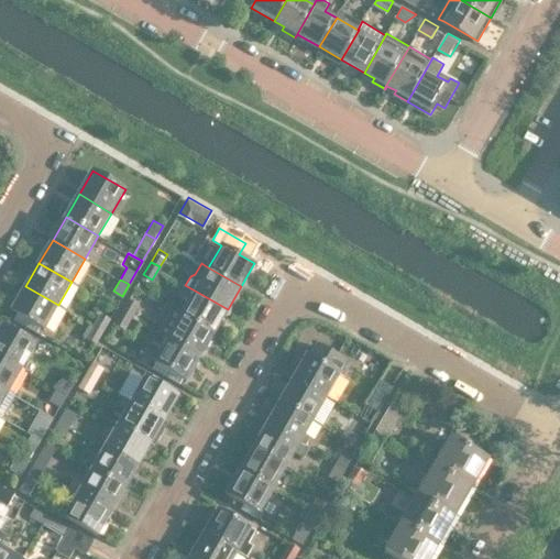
[(190,299),(182,314),(215,332),(228,309),(195,291),(185,285),(180,294),(190,299)]
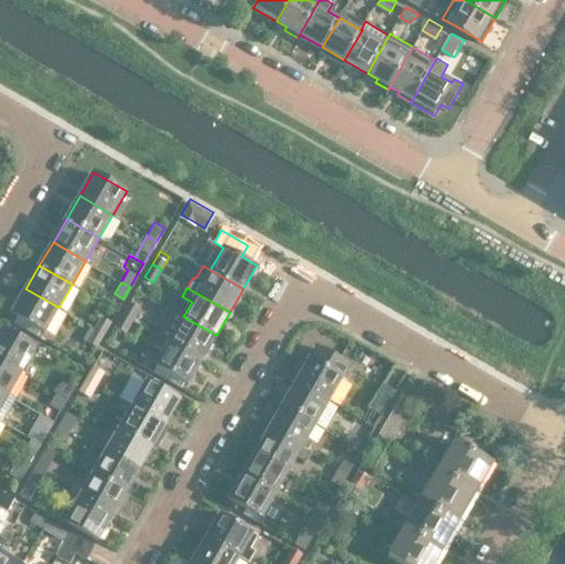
[(59,308),(26,289),(12,312),(46,331),(59,308)]
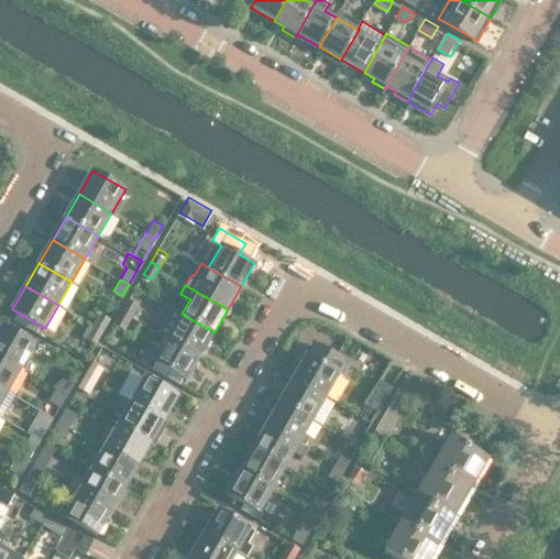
[(131,296),(123,308),(132,314),(140,300),(131,296)]
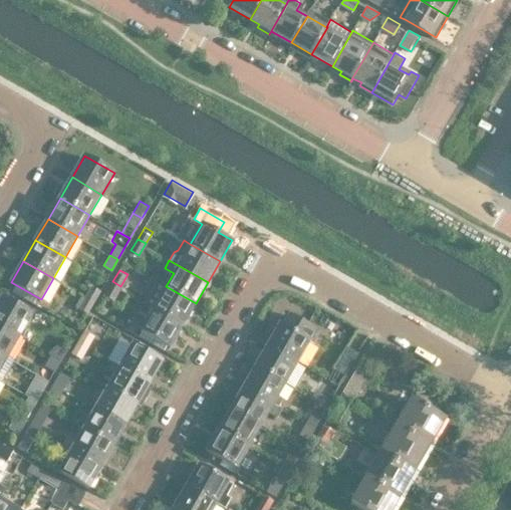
[(114,297),(120,286),(112,281),(106,293),(114,297)]
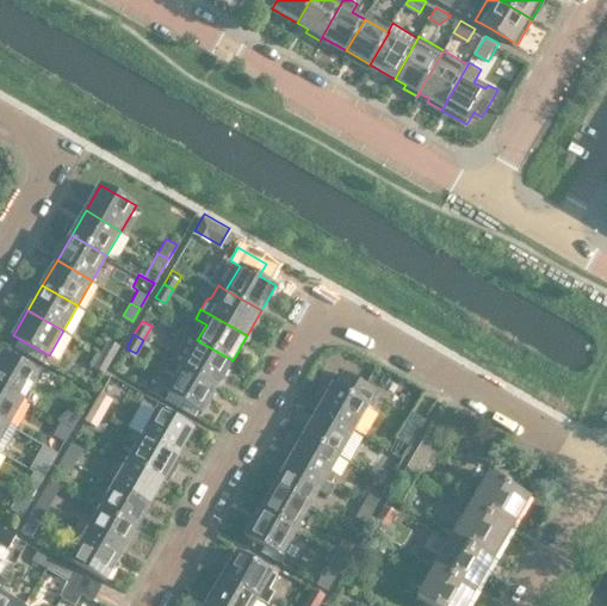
[(233,360),(197,340),(185,334),(171,359),(218,385),(233,360)]
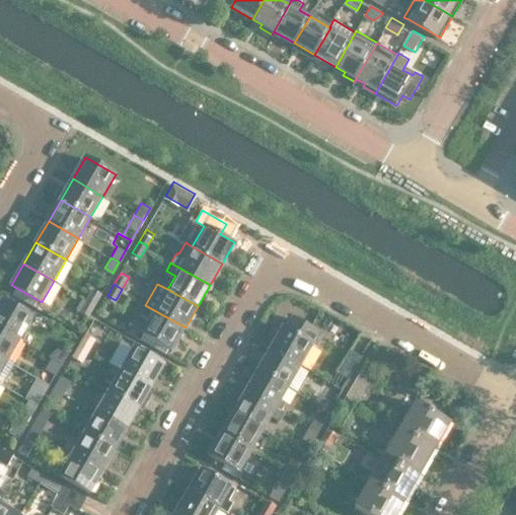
[(85,299),(94,304),(101,293),(92,287),(85,299)]
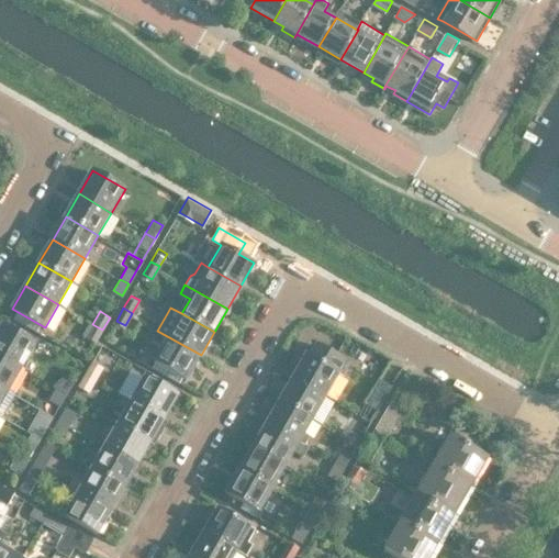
[(86,336),(96,342),(102,330),(92,324),(86,336)]
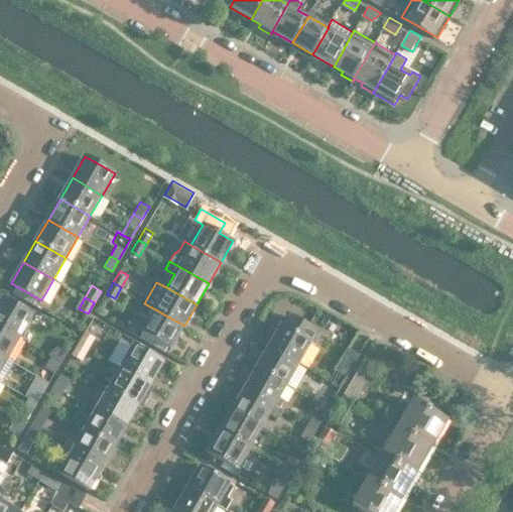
[(2,298),(0,301),(0,325),(20,337),(21,336),(29,340),(33,333),(25,329),(30,320),(42,321),(46,314),(36,308),(32,315),(2,298)]
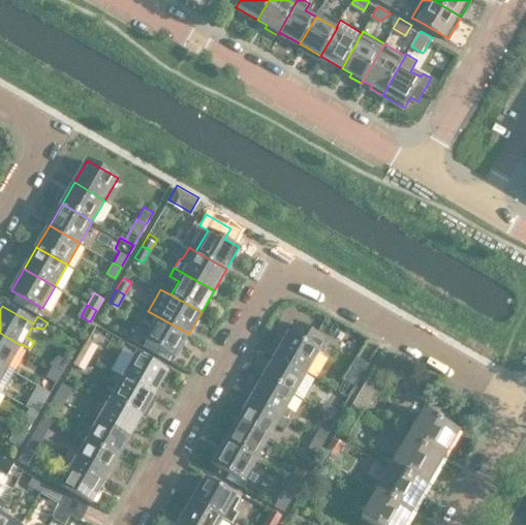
[(176,357),(189,334),(148,311),(144,319),(153,325),(146,339),(176,357)]
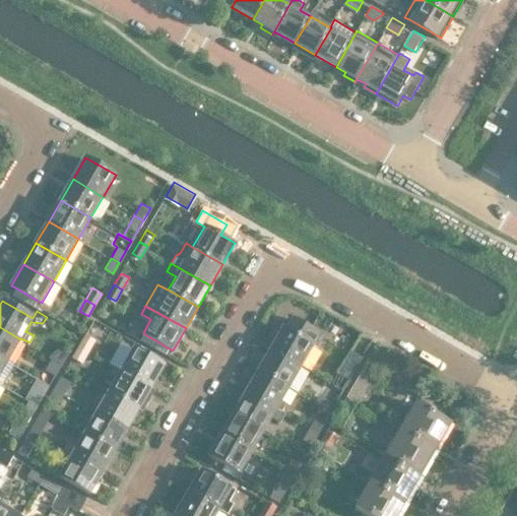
[(287,328),(283,326),(271,347),(302,366),(314,344),(317,345),(324,334),(294,317),(287,328)]
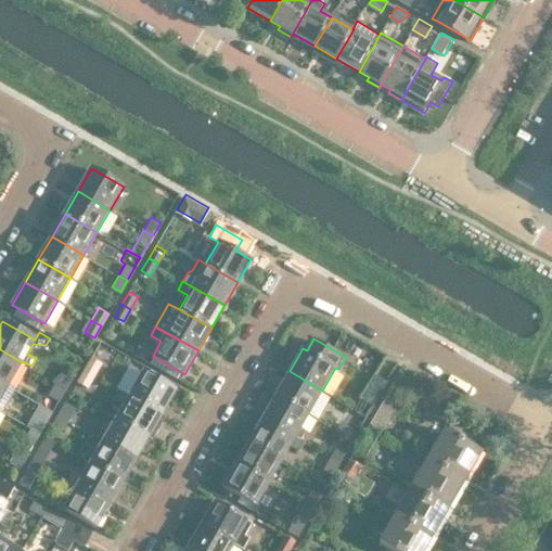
[(22,362),(0,349),(0,379),(9,385),(22,362)]
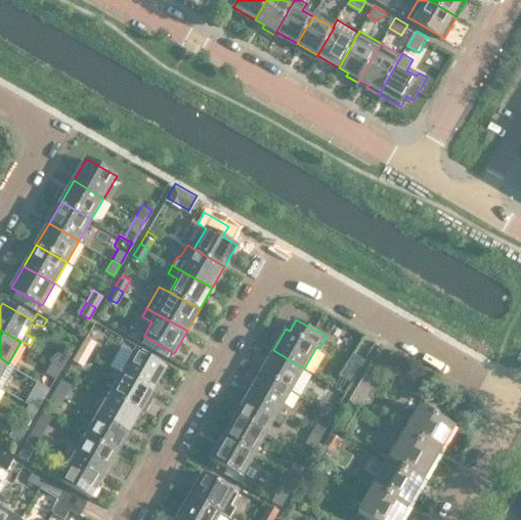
[(87,335),(80,347),(89,353),(96,341),(87,335)]
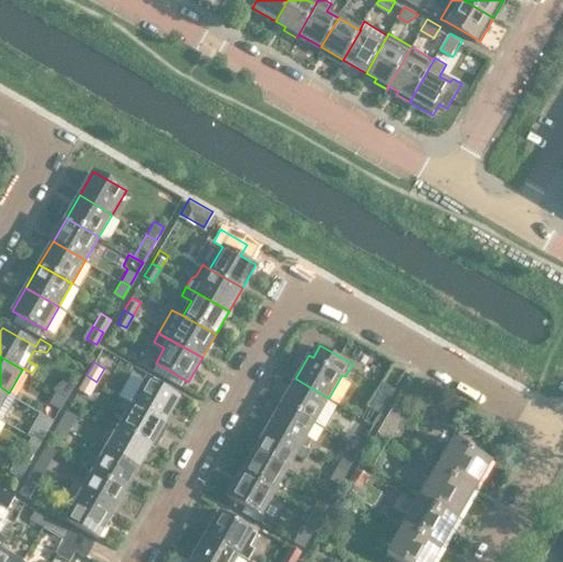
[(90,394),(96,382),(86,375),(79,387),(90,394)]
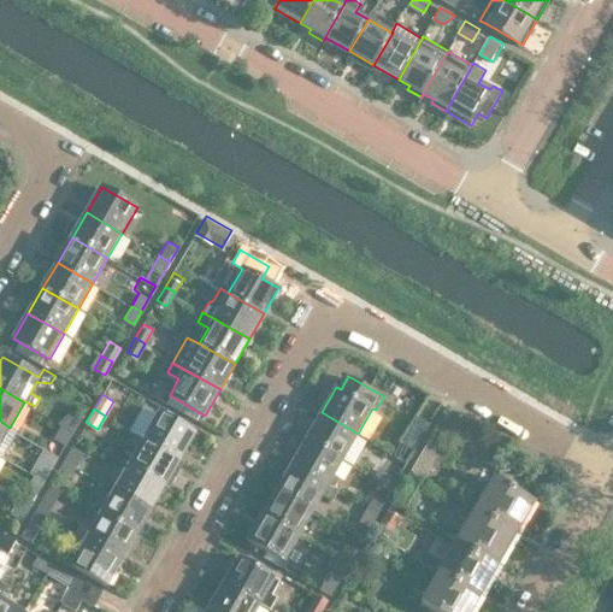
[(71,410),(59,422),(70,428),(78,415),(71,410)]
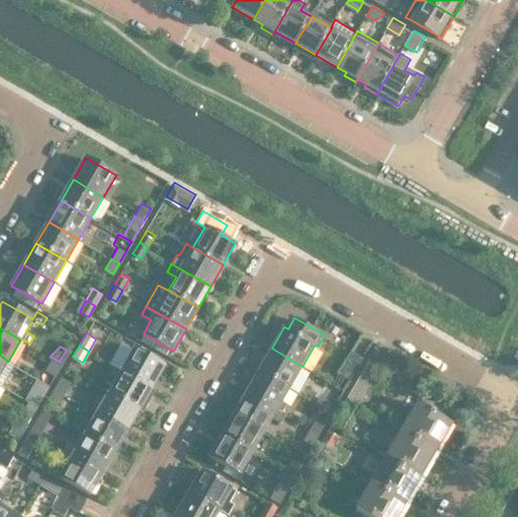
[(152,388),(165,365),(134,348),(122,370),(152,388)]
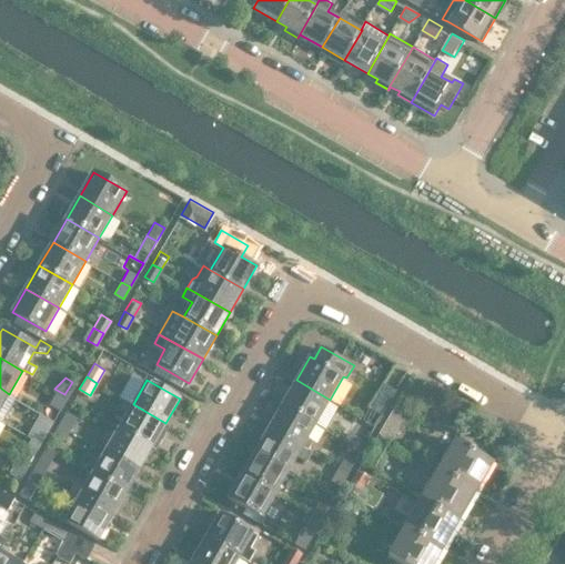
[(330,400),(296,380),(283,403),(316,423),(330,400)]
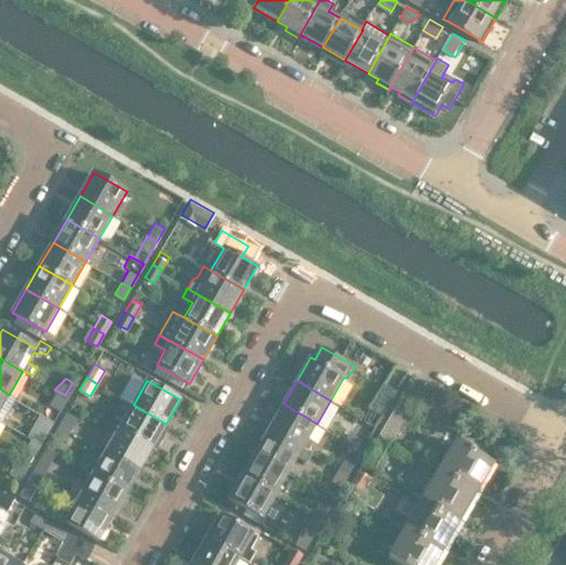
[(384,415),(397,390),(385,383),(370,407),(384,415)]
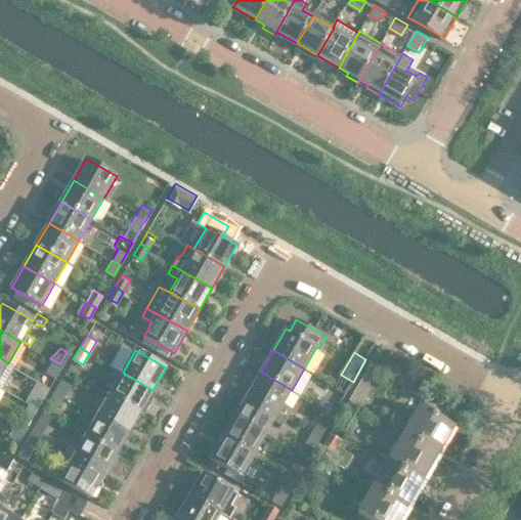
[(8,363),(0,357),(0,386),(1,387),(13,365),(8,363)]
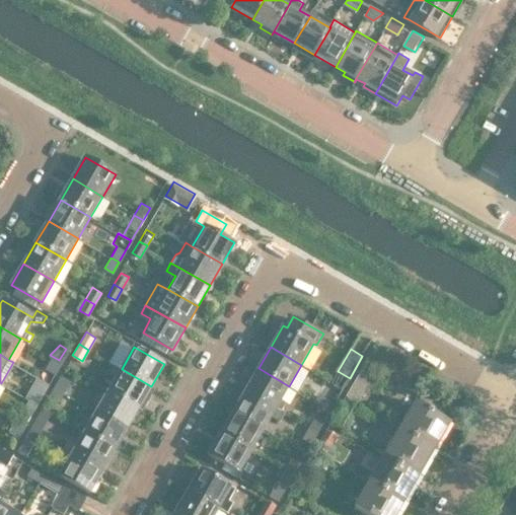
[(48,368),(56,373),(62,363),(54,358),(48,368)]
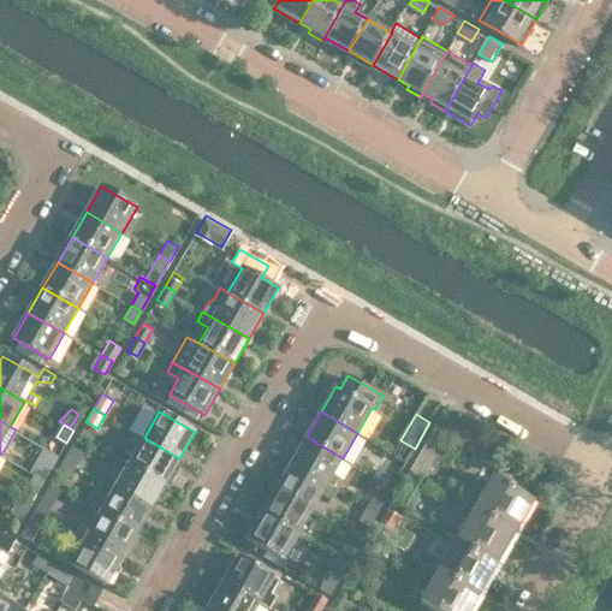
[(297,455),(292,462),(334,486),(340,476),(334,473),(343,458),(307,437),(304,435),(293,452),(297,455)]
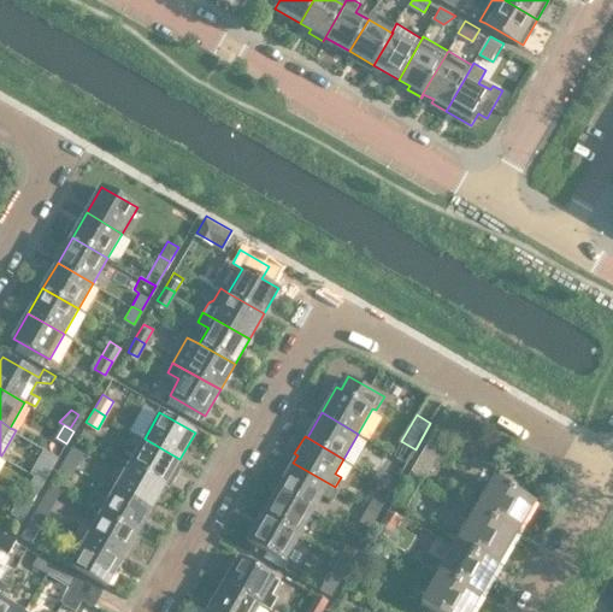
[(430,437),(412,469),(426,477),(444,446),(430,437)]
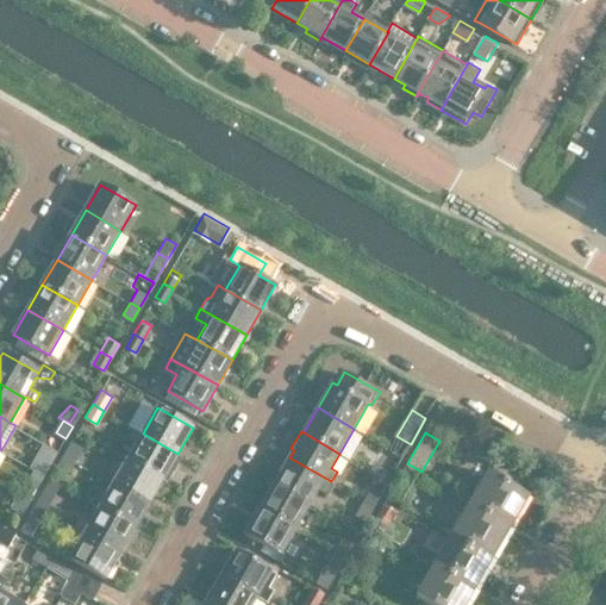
[(143,434),(129,457),(163,479),(177,454),(143,434)]
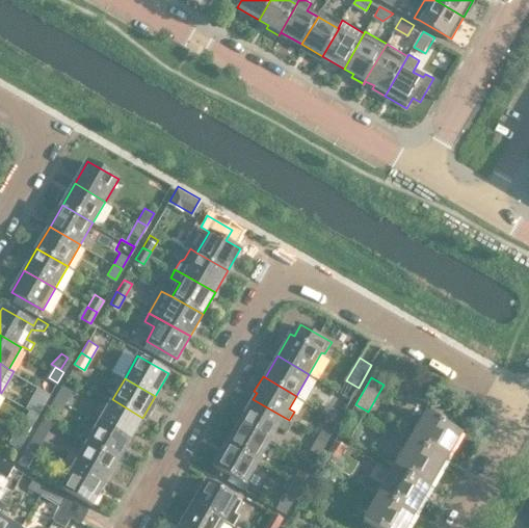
[(63,384),(56,396),(65,401),(73,389),(63,384)]
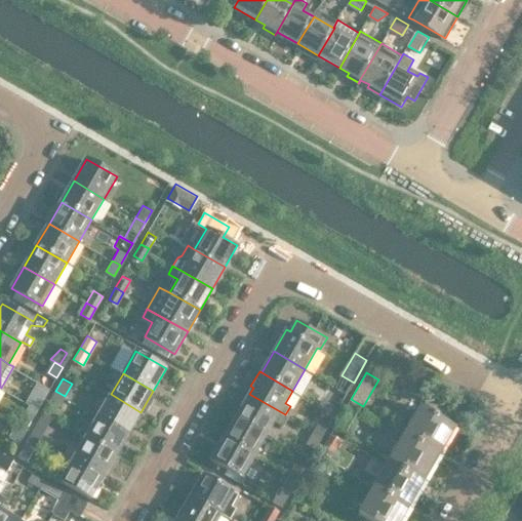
[(58,407),(65,396),(55,391),(49,402),(58,407)]
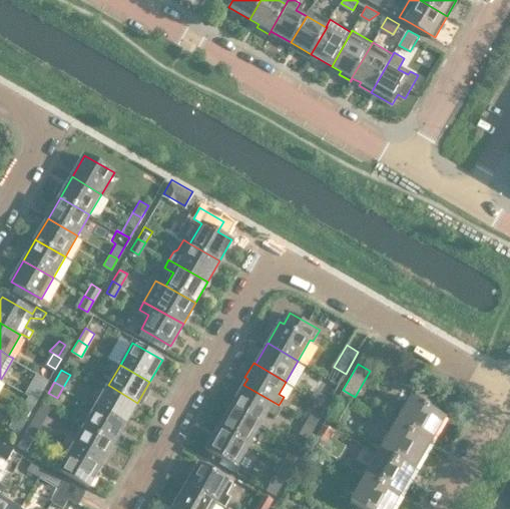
[(35,383),(28,395),(38,400),(45,388),(35,383)]
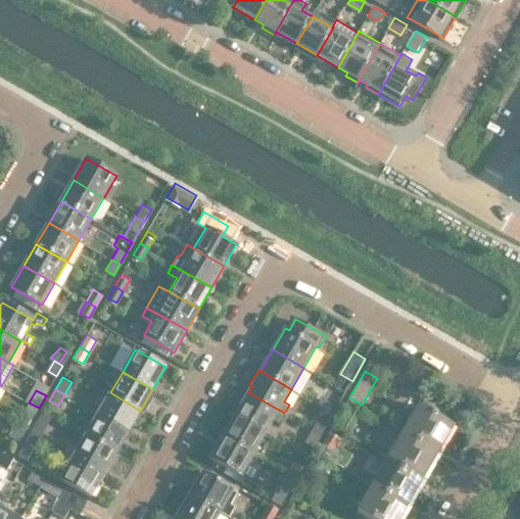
[(110,392),(98,414),(128,431),(140,411),(110,392)]
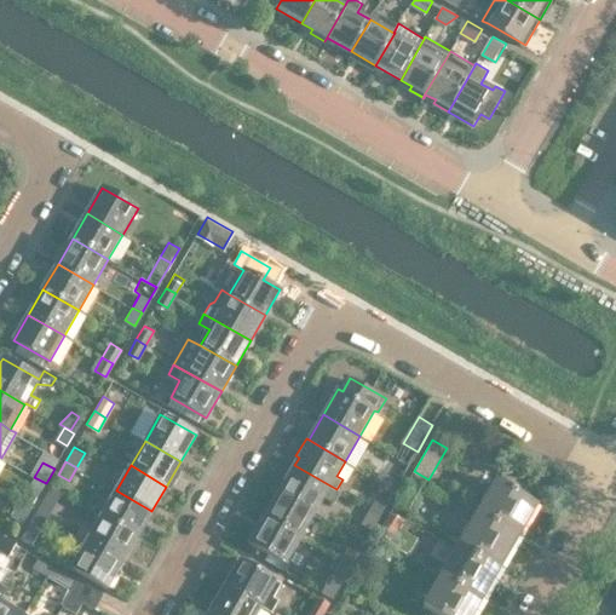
[(294,465),(280,490),(316,511),(326,495),(335,500),(340,492),(337,489),(294,465)]
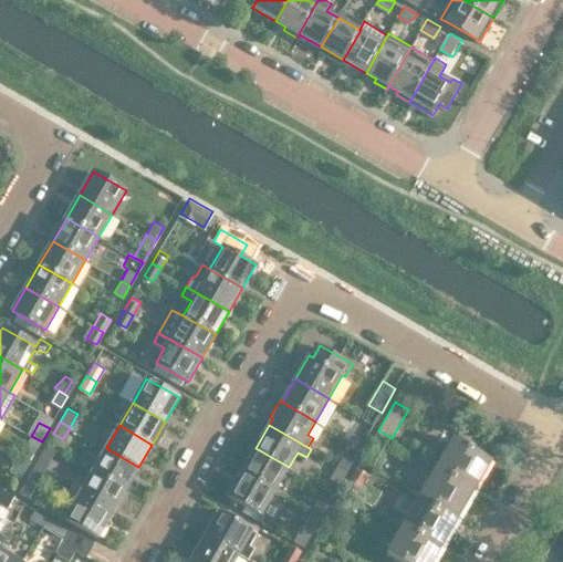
[(366,439),(348,429),(344,437),(362,447),(366,439)]
